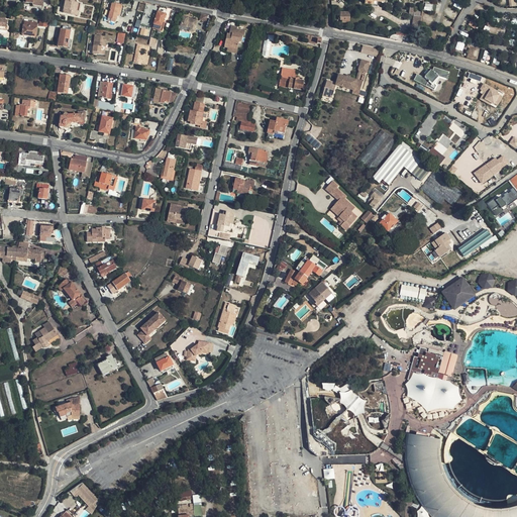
[(64,7),(63,12),(73,14),(74,10),(76,10),(78,2),(74,2),(74,0),(65,0),(64,5),(66,6),(65,8),(64,7)]
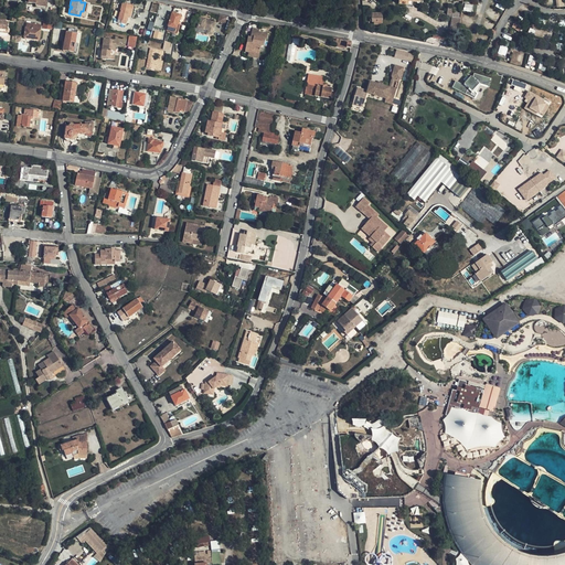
[(118,21),(127,23),(127,21),(128,16),(130,17),(134,6),(123,2),(118,21)]
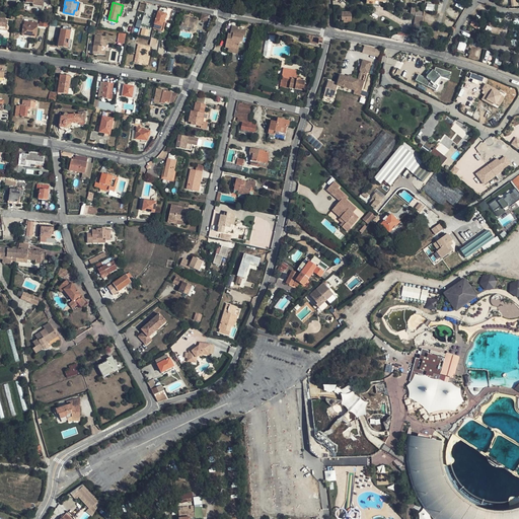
[(133,27),(140,29),(144,13),(143,12),(138,11),(133,27)]
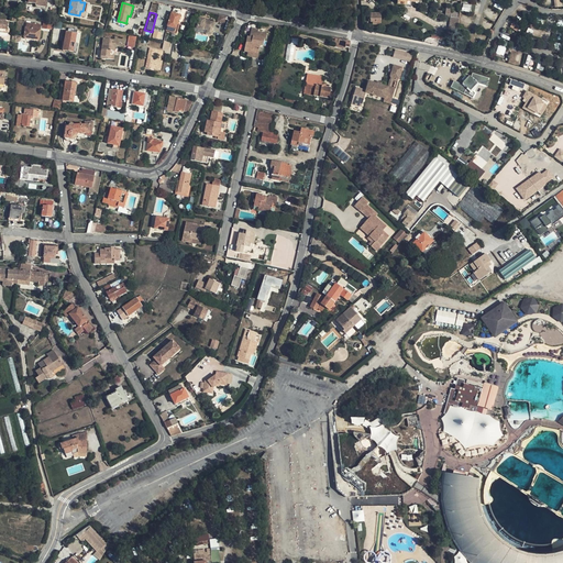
[(170,12),(165,30),(175,33),(178,24),(176,23),(178,14),(170,12)]
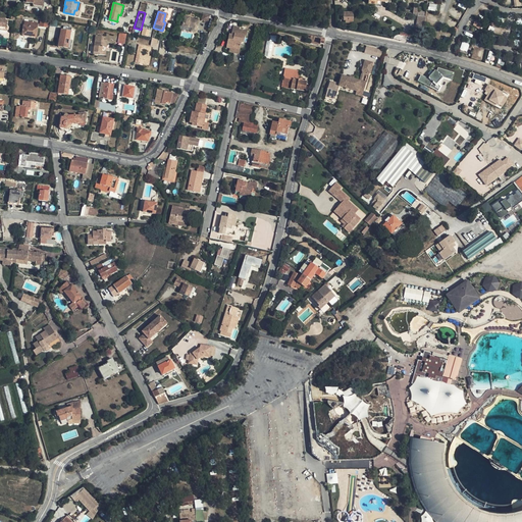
[(353,11),(343,13),(343,23),(353,23),(353,11)]
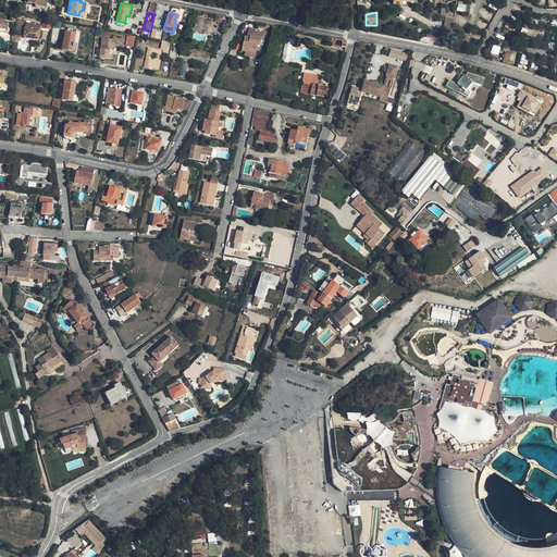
[(455,13),(445,12),(443,33),(453,34),(455,13)]
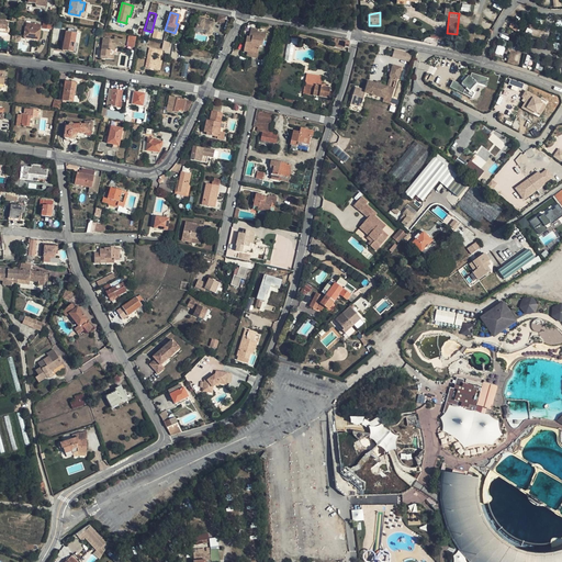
[(206,34),(211,35),(214,23),(208,21),(208,20),(199,19),(197,27),(206,30),(206,34)]
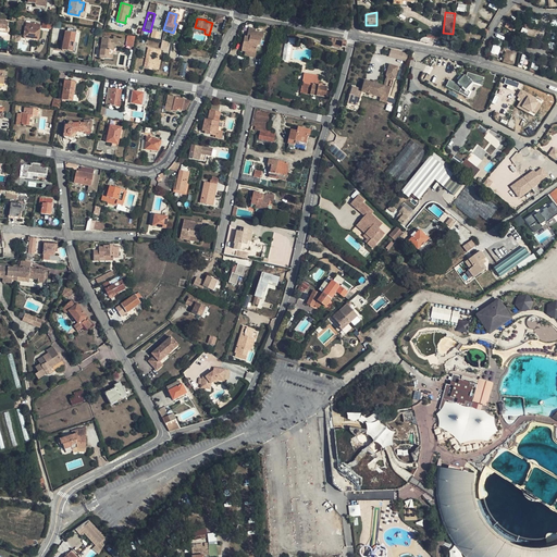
[(40,25),(26,23),(24,39),(29,40),(31,38),(39,39),(40,25)]
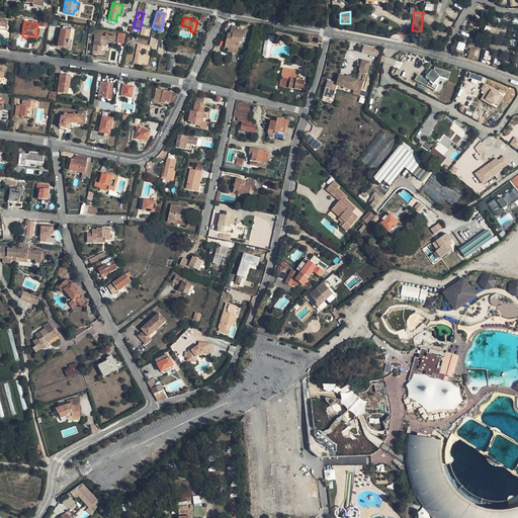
[(227,39),(225,48),(228,49),(233,50),(238,51),(239,42),(241,44),(242,37),(244,37),(245,32),(238,30),(238,28),(231,27),(230,35),(229,39),(227,39)]
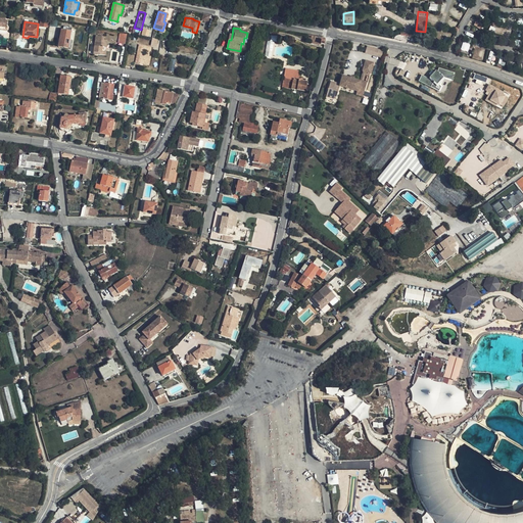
[(70,31),(62,30),(58,47),(67,48),(70,31)]
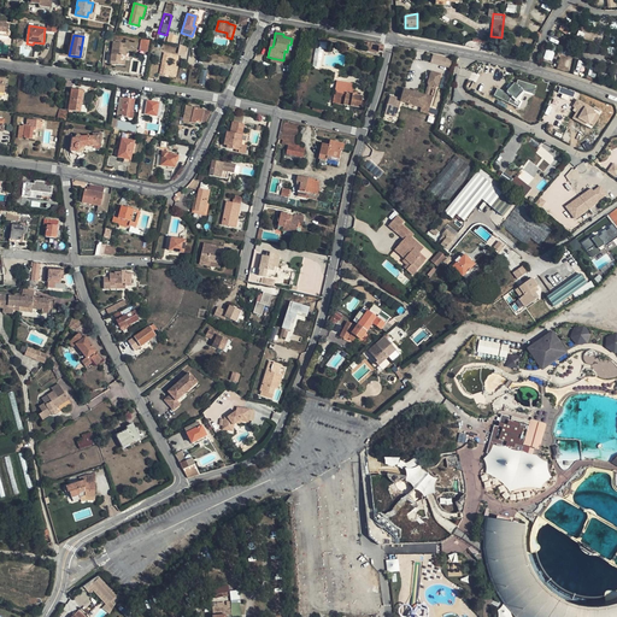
[(123,42),(113,41),(111,63),(121,65),(124,65),(125,59),(122,58),(122,56),(125,56),(127,47),(123,47),(122,47),(123,42)]
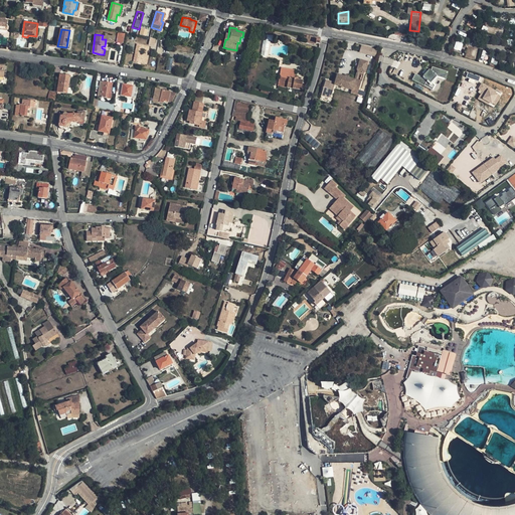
[(264,40),(261,54),(267,56),(270,41),(264,40)]
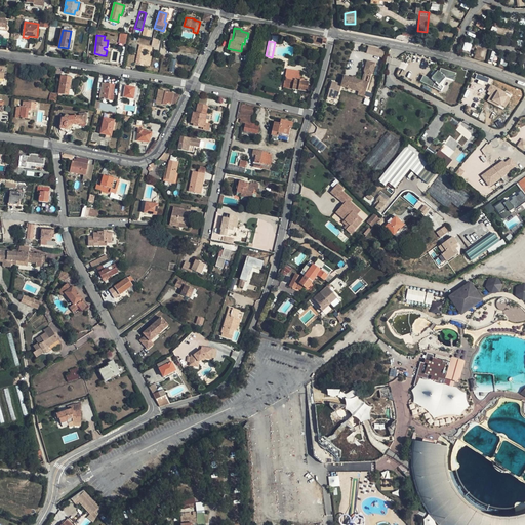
[(462,49),(470,52),(473,44),(466,42),(462,49)]
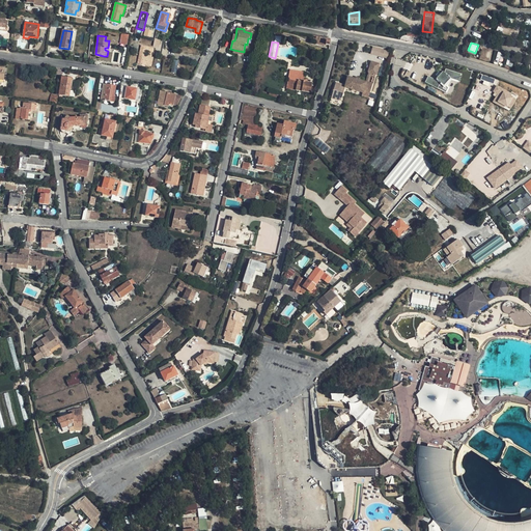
[(139,55),(137,64),(150,66),(152,57),(149,57),(144,56),(145,52),(150,53),(151,48),(142,47),(141,55),(139,55)]
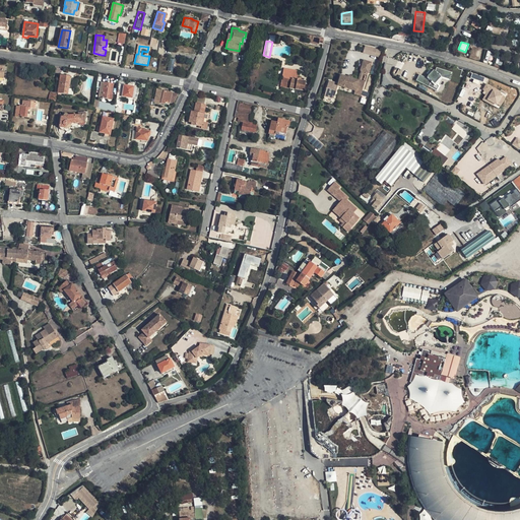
[(375,57),(377,51),(366,48),(364,54),(375,57)]
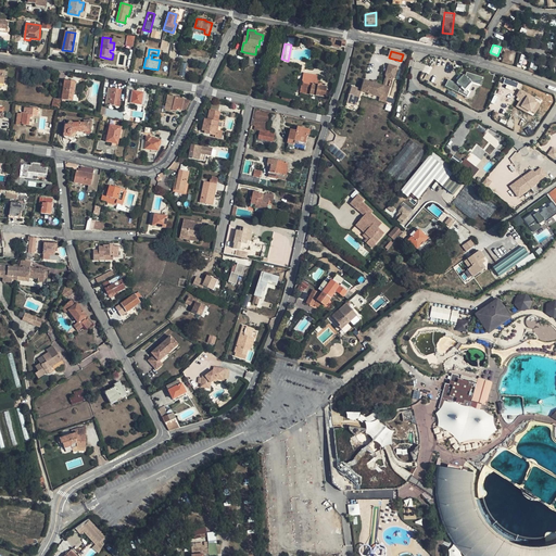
[(363,81),(361,91),(351,88),(346,104),(356,106),(361,92),(380,98),(380,95),(387,97),(389,89),(388,88),(390,80),(391,80),(392,78),(393,78),(396,67),(388,65),(384,76),(386,76),(384,79),(387,79),(384,87),(381,87),(375,85),(371,84),(363,81)]
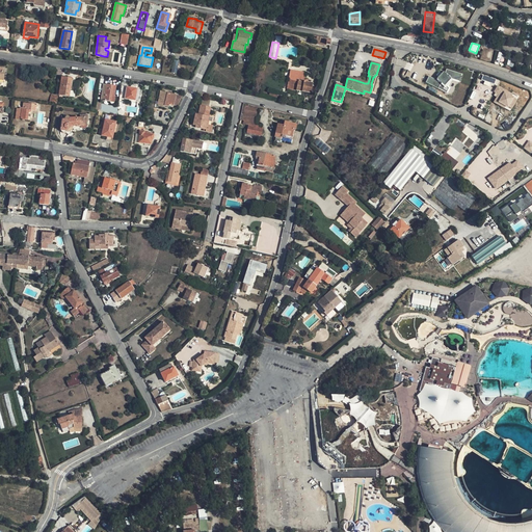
[(437,80),(437,81),(428,76),(425,83),(446,94),(446,92),(449,88),(445,85),(451,79),(459,81),(461,74),(446,70),(445,74),(444,72),(442,74),(439,77),(436,79),(437,80)]
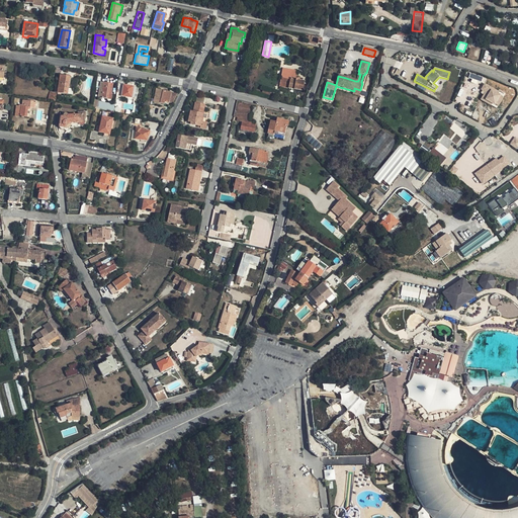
[(282,69),(281,78),(295,80),(297,72),(282,69)]
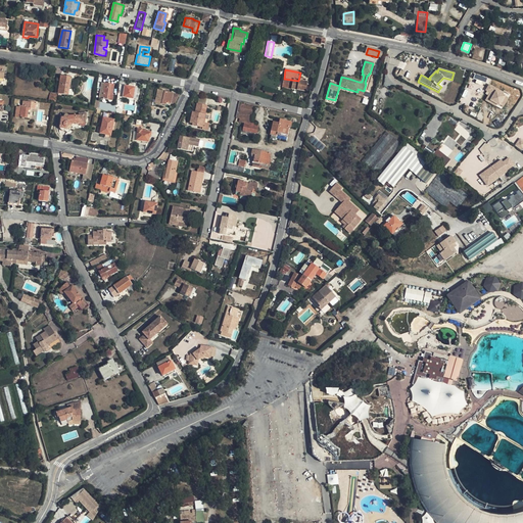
[(473,80),(485,84),(487,77),(475,74),(473,80)]
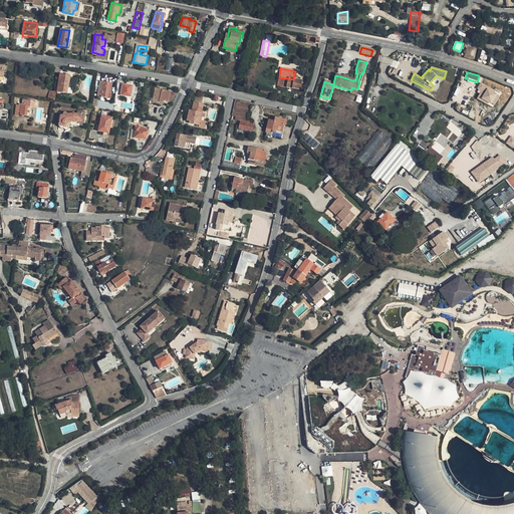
[(69,75),(60,74),(57,92),(66,93),(69,75)]
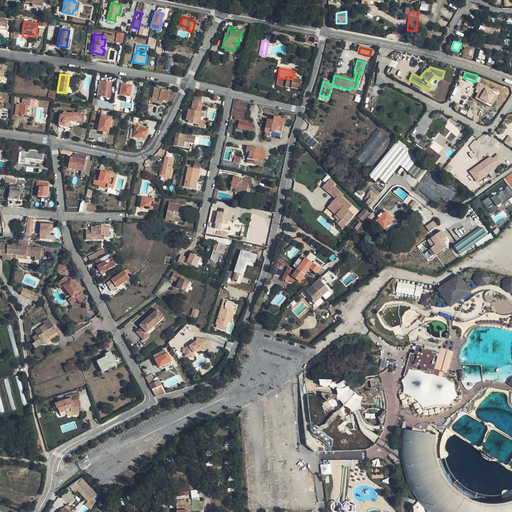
[(441,80),(442,78),(434,76),(428,82),(432,85),(429,89),(430,90),(433,85),(432,83),(435,77),(441,80)]
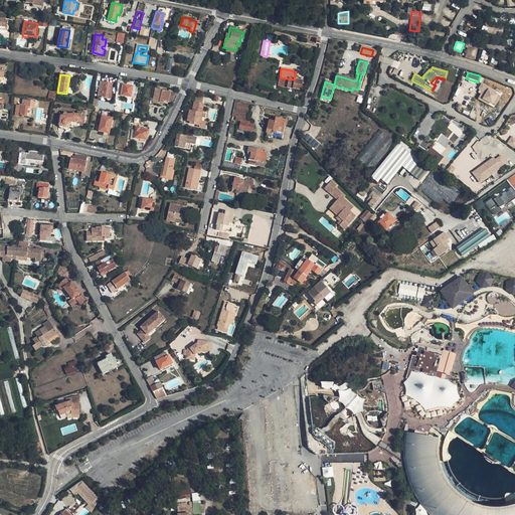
[(301,91),(302,81),(294,79),(280,77),(278,86),(301,91)]
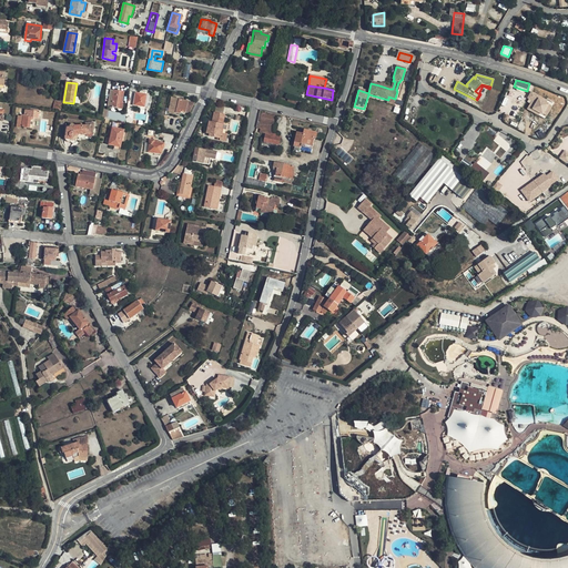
[(121,92),(114,91),(113,92),(113,93),(112,100),(111,108),(118,109),(119,108),(121,92)]
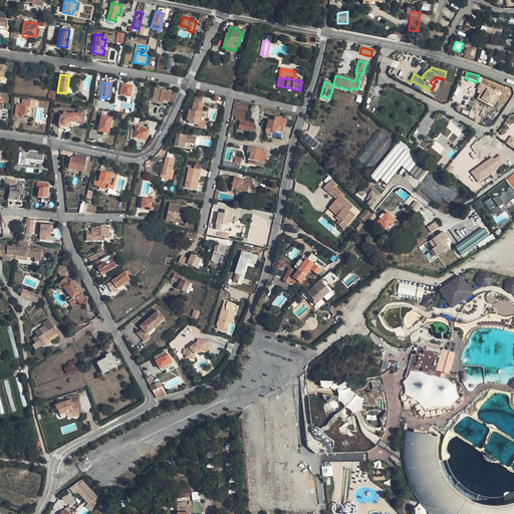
[(474,97),(493,107),(501,93),(482,83),(474,97)]
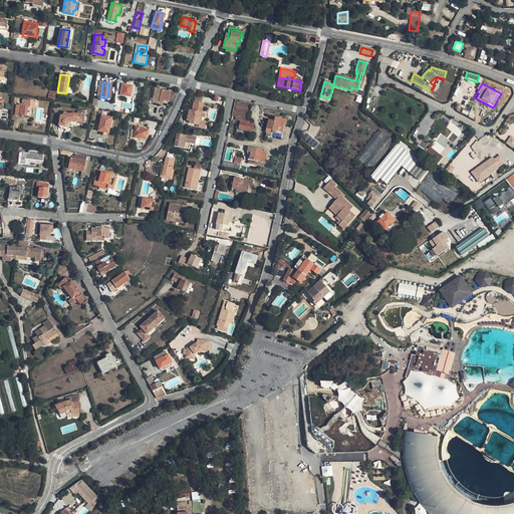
[(117,84),(115,95),(132,98),(134,86),(117,84)]
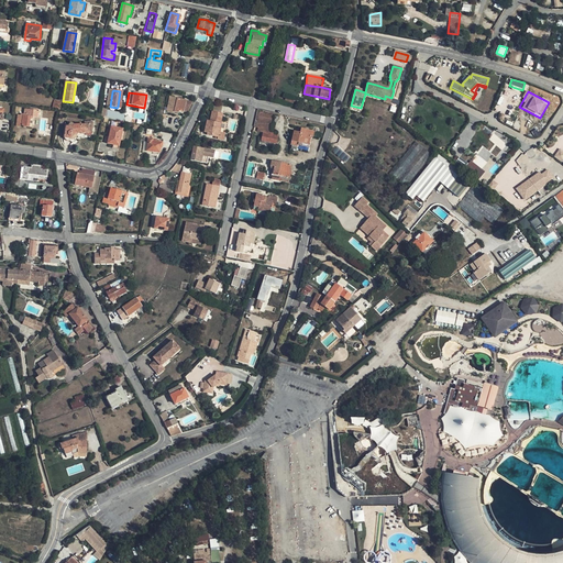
[(166,111),(179,113),(179,111),(184,111),(185,100),(167,98),(164,110),(166,111)]
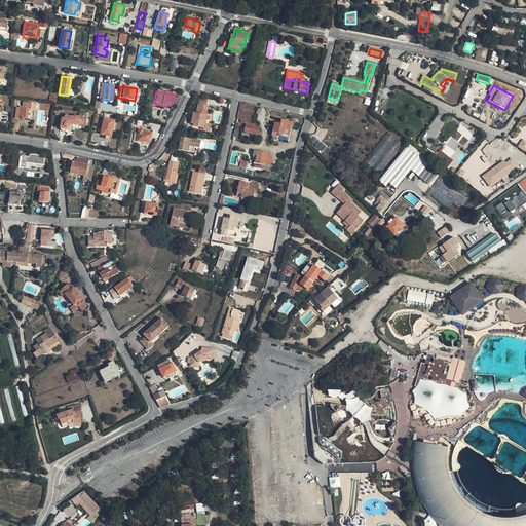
[(173,94),(172,104),(176,105),(180,96),(173,94)]
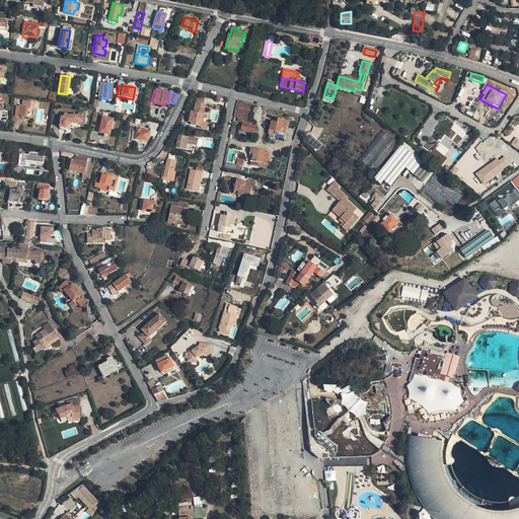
[(23,101),(22,107),(28,108),(29,108),(35,109),(35,105),(36,102),(23,101)]
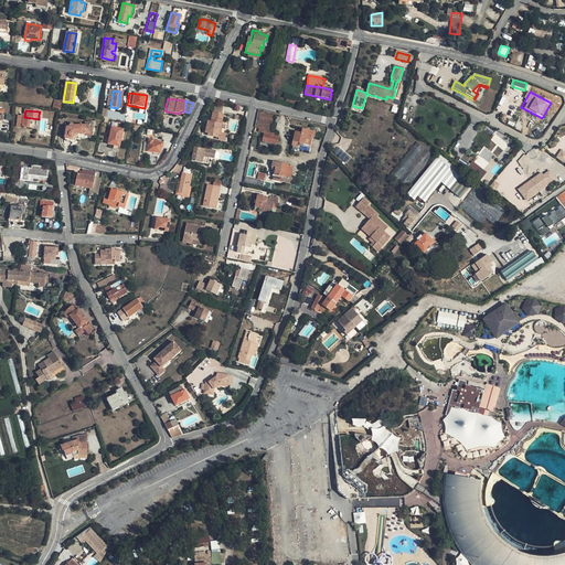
[(220,123),(221,114),(213,113),(211,121),(210,126),(206,125),(205,132),(209,132),(208,136),(219,138),(220,134),(222,123),(220,123)]
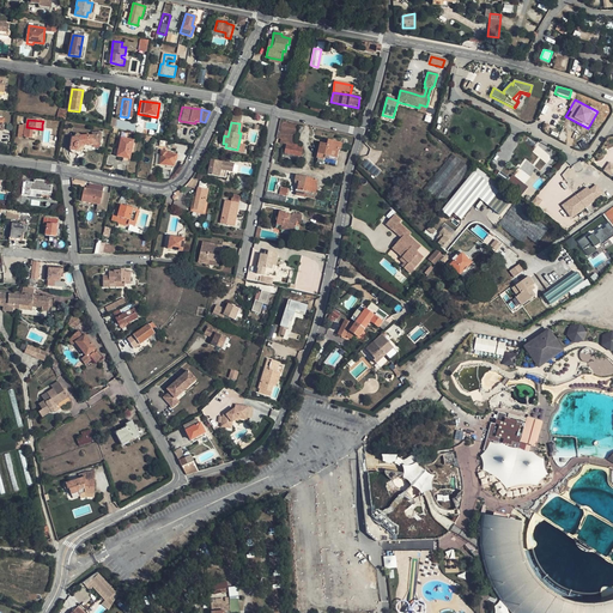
[(296,125),(283,122),(279,138),(281,139),(280,143),(286,144),(292,145),(296,125)]
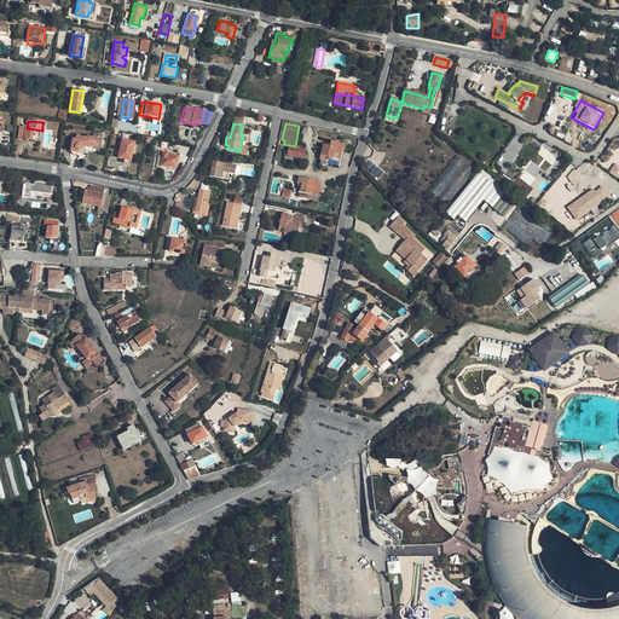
[(24,140),(32,140),(34,132),(34,129),(27,128),(19,127),(18,140),(24,140)]
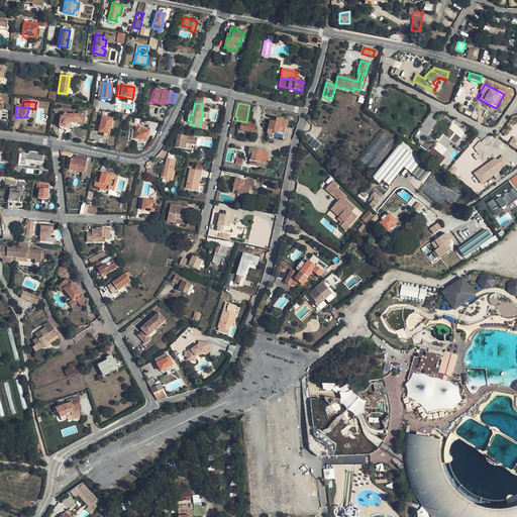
[(61,116),(59,127),(61,128),(63,129),(65,128),(66,128),(66,127),(68,127),(69,126),(70,125),(70,124),(70,123),(79,123),(79,124),(80,124),(81,124),(82,125),(83,124),(84,123),(85,123),(86,122),(85,122),(85,118),(86,118),(86,111),(78,112),(78,114),(75,115),(75,113),(68,114),(67,113),(66,113),(65,113),(64,114),(63,116),(61,116)]
